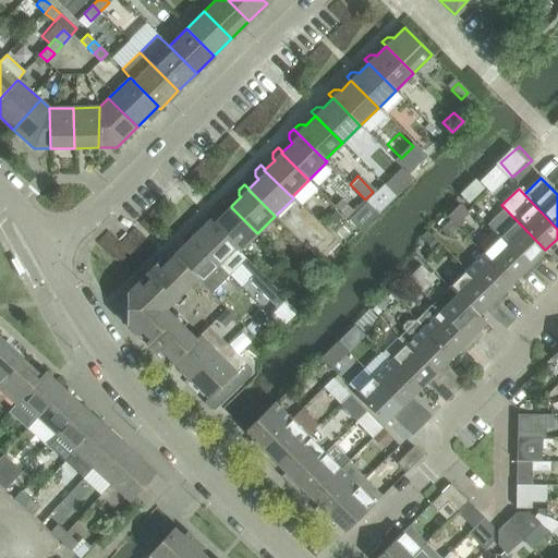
[(347,216),(353,208),(341,196),(335,203),(347,216)]
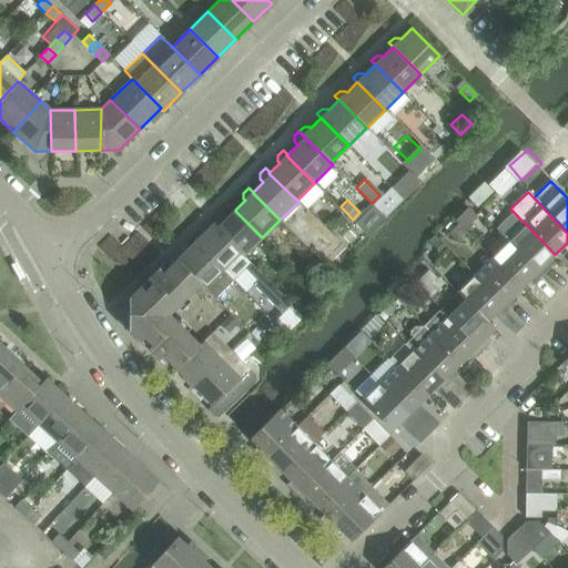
[(235,211),(235,210),(231,205),(225,211),(225,216),(227,217),(217,227),(216,229),(243,256),(262,237),(235,211)]
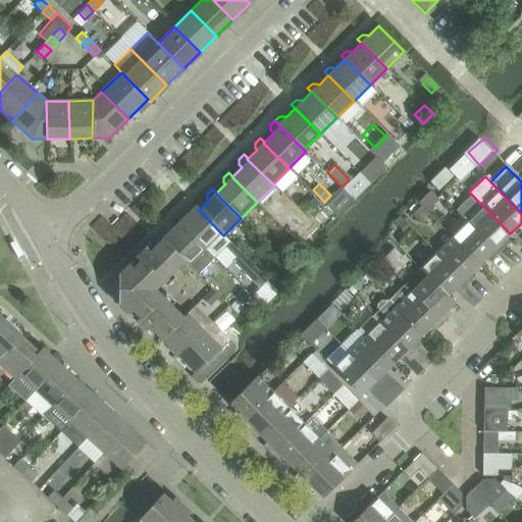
[(315,195),(306,203),(312,209),(321,200),(315,195)]
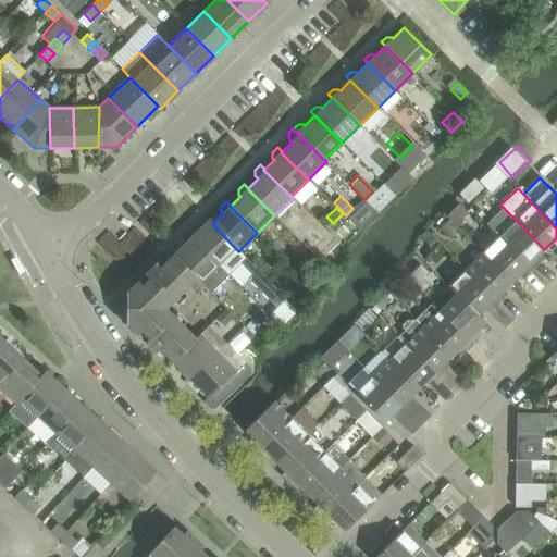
[(462,218),(453,208),(446,214),(456,224),(462,218)]
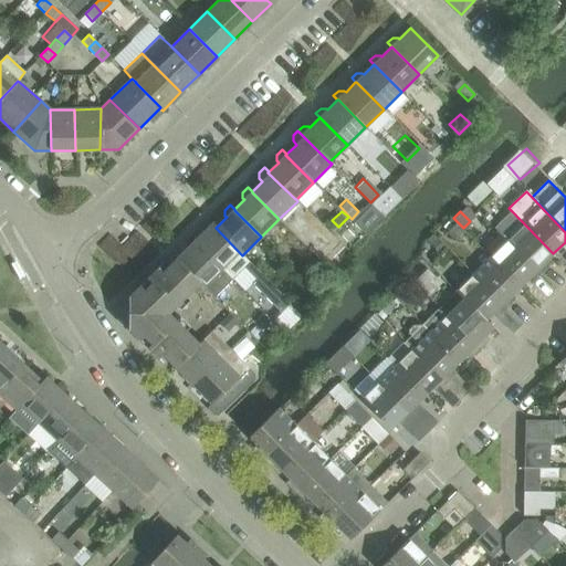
[(494,228),(507,241),(541,274),(546,269),(542,264),(553,253),(512,211),(494,228)]
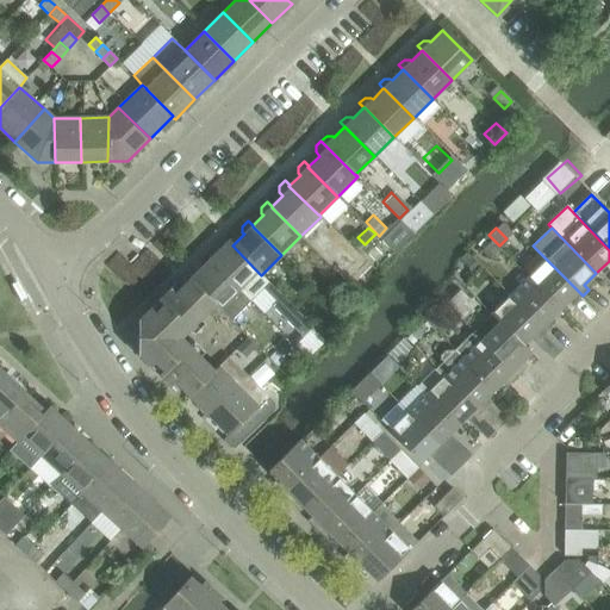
[(225,235),(219,242),(219,247),(221,249),(210,260),(250,300),(262,288),(275,303),(272,307),(302,337),(312,328),(261,275),(232,246),(234,244),(225,235)]
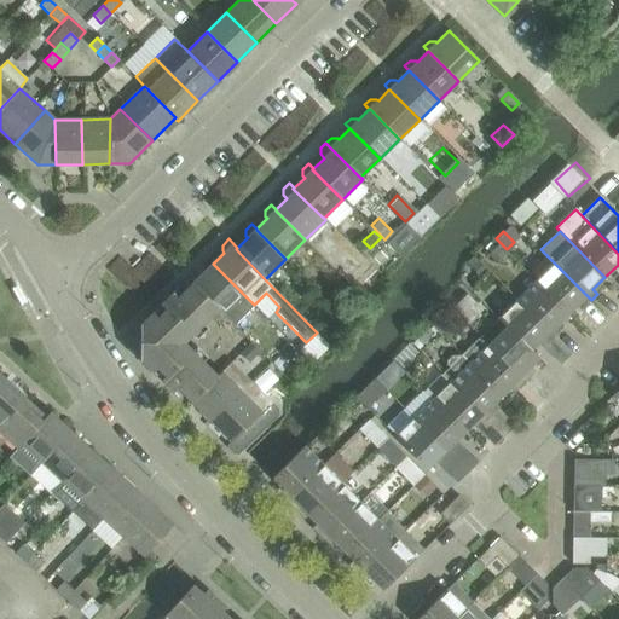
[(499,244),(489,254),(498,262),(508,253),(499,244)]
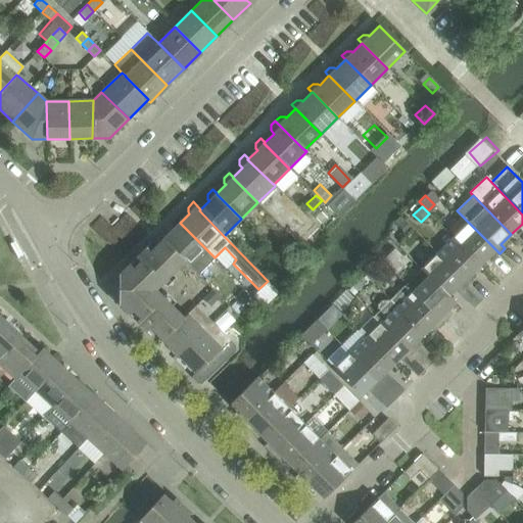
[(180,223),(176,219),(172,224),(171,229),(173,230),(162,240),(184,260),(184,262),(197,275),(215,257),(180,223)]
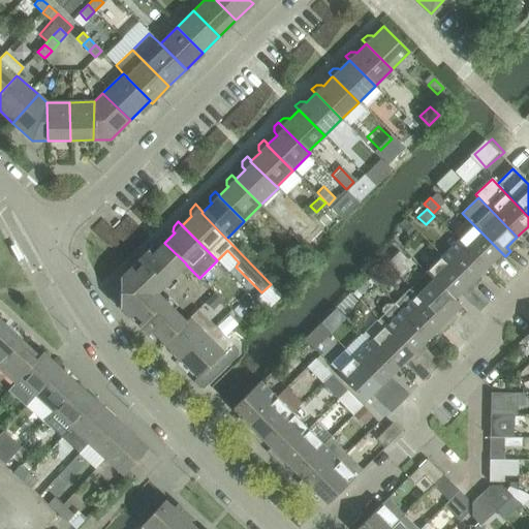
[(416,231),(409,223),(404,229),(411,237),(416,231)]
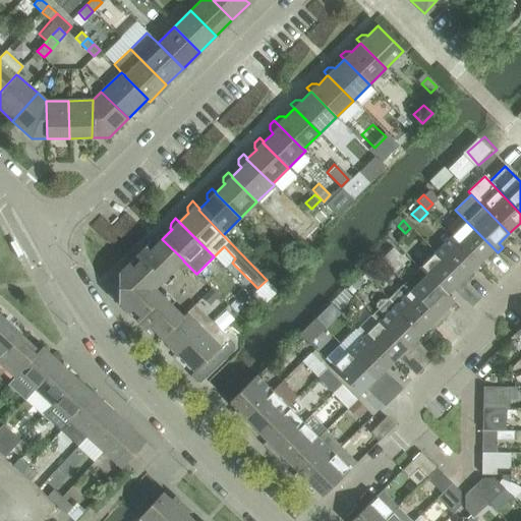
[(467,222),(451,237),(477,264),(488,253),(493,257),(498,252),(467,222)]
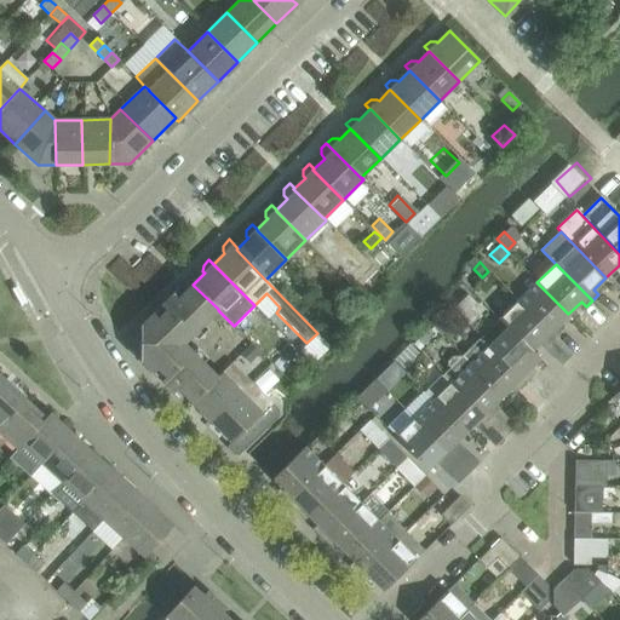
[(556,327),(568,314),(537,282),(518,302),(555,338),(561,332),(556,327)]
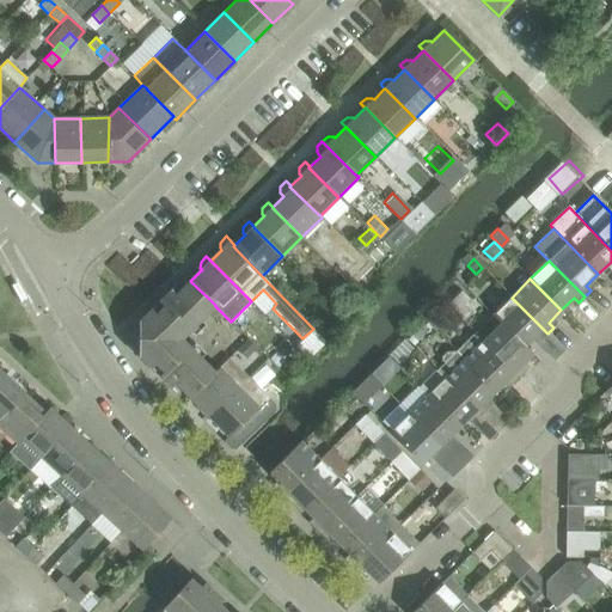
[(139,322),(139,338),(182,338),(215,306),(215,305),(190,281),(176,294),(171,289),(139,322)]
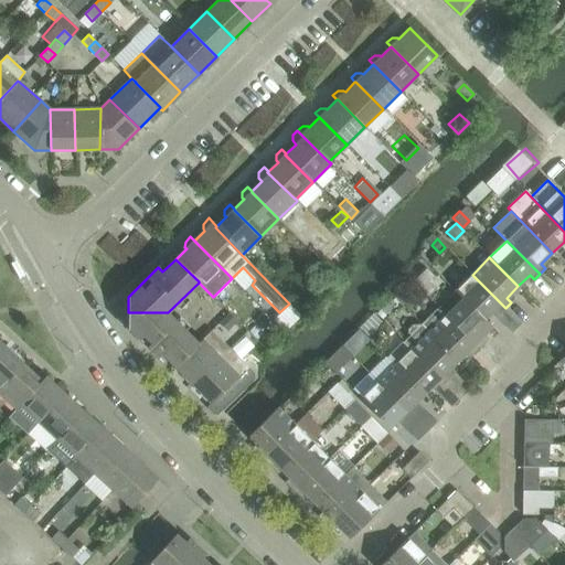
[(455,291),(462,299),(462,298),(483,320),(484,320),(496,309),(500,313),(505,308),(472,275),(455,291)]
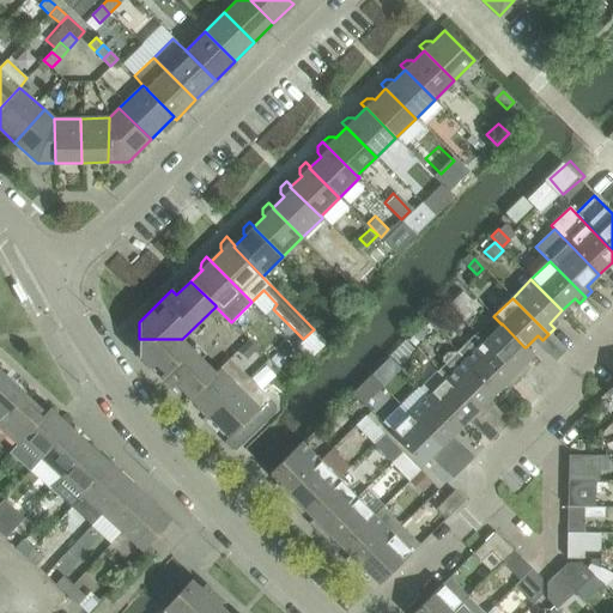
[(331,304),(320,314),(328,322),(339,313),(331,304)]
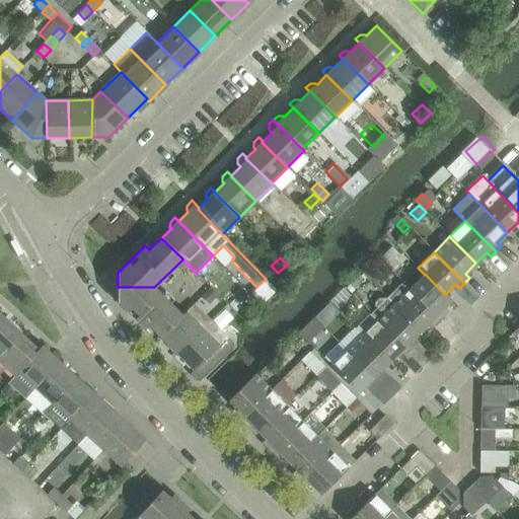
[(425,275),(410,290),(440,320),(445,315),(441,311),(452,300),(445,294),(444,294),(425,274),(425,275)]
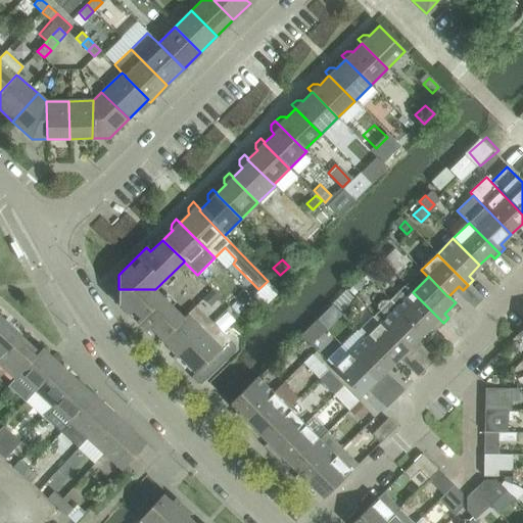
[(438,328),(443,323),(413,292),(406,285),(390,300),(424,334),(434,324),(438,328)]
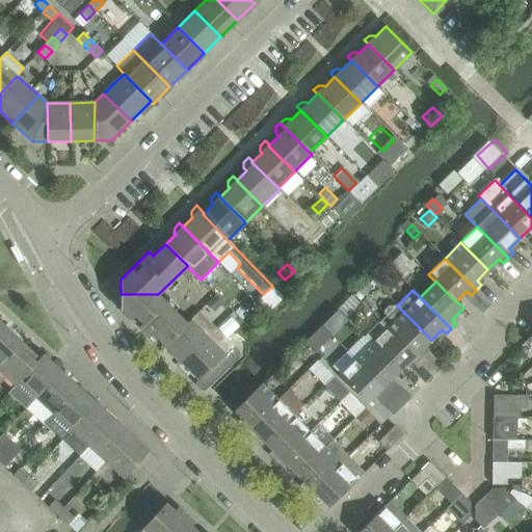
[(153,333),(165,345),(186,323),(158,294),(121,294),(121,309),(148,337),(153,333)]
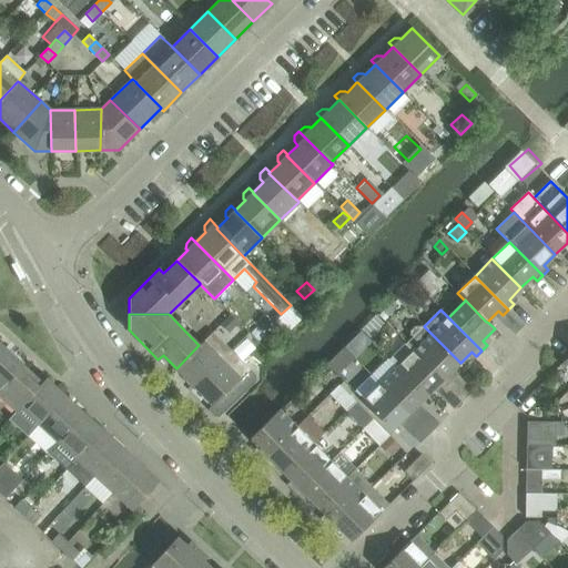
[(229,316),(220,325),(227,333),(236,324),(229,316)]
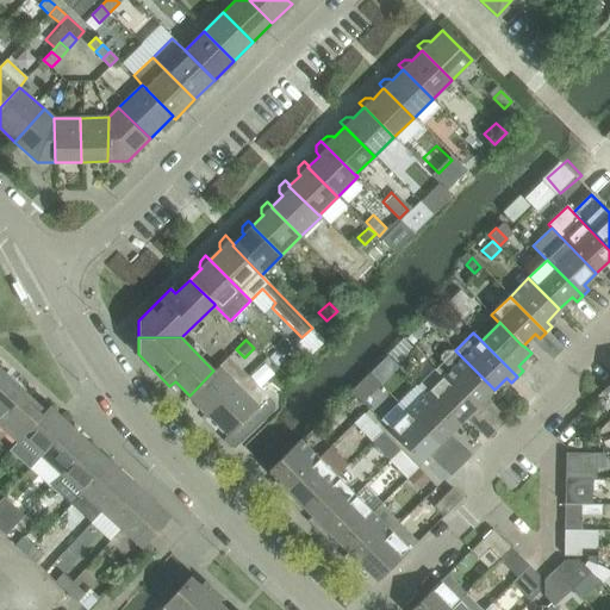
[(423,358),(415,349),(410,354),(418,362),(423,358)]
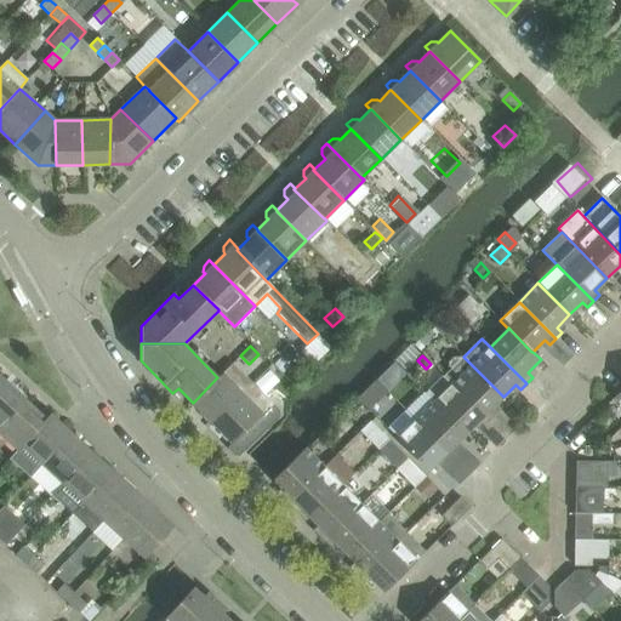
[(446,377),(453,383),(489,420),(495,414),(490,409),(503,397),(463,357),(453,357),(446,363),(446,366),(450,370),(444,375),(446,377)]
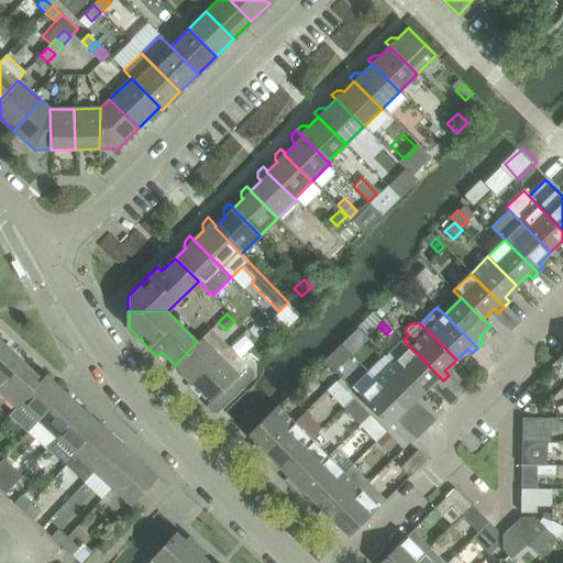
[(362,390),(377,374),(354,353),(370,338),(360,329),(330,362),(362,390)]
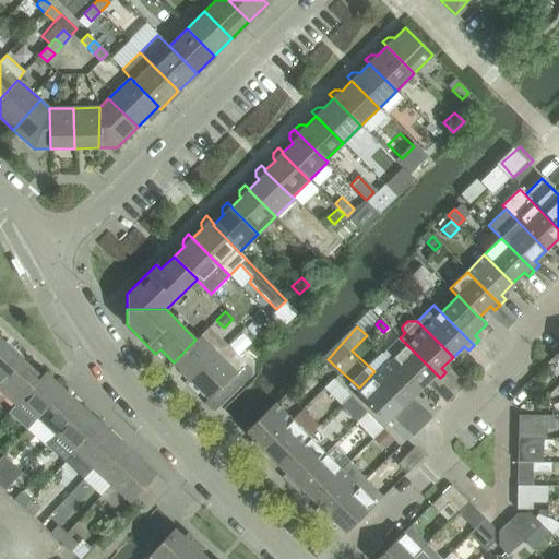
[(195,340),(174,363),(191,381),(218,354),(200,335),(195,340)]
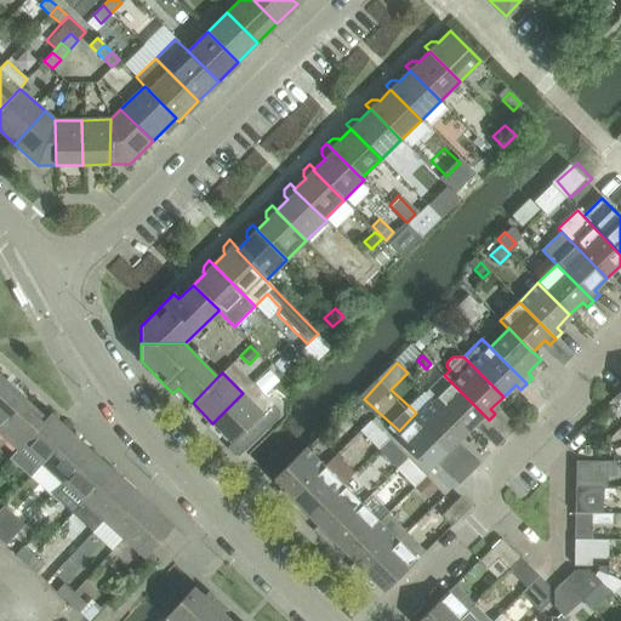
[(428,396),(434,402),(466,433),(478,421),(483,426),(489,420),(453,383),(446,377),(443,377),(428,392),(428,396)]
